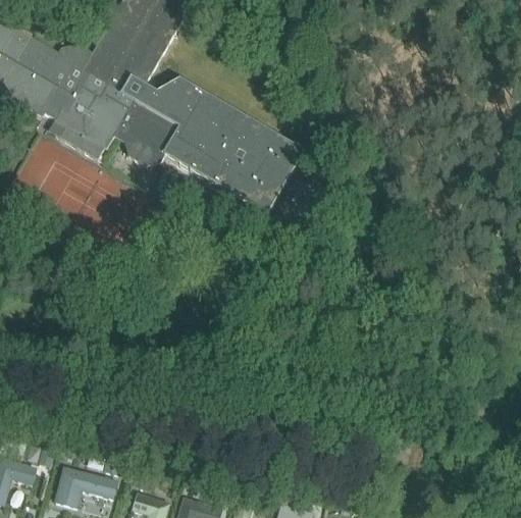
[(305,151),(179,80),(156,92),(144,85),(193,0),(121,0),(91,52),(76,44),(60,47),(56,54),(0,22),(0,92),(43,116),(45,113),(66,125),(60,138),(96,159),(103,148),(105,149),(112,137),(123,143),(127,156),(146,166),(160,163),(164,155),(267,214),(305,151)]
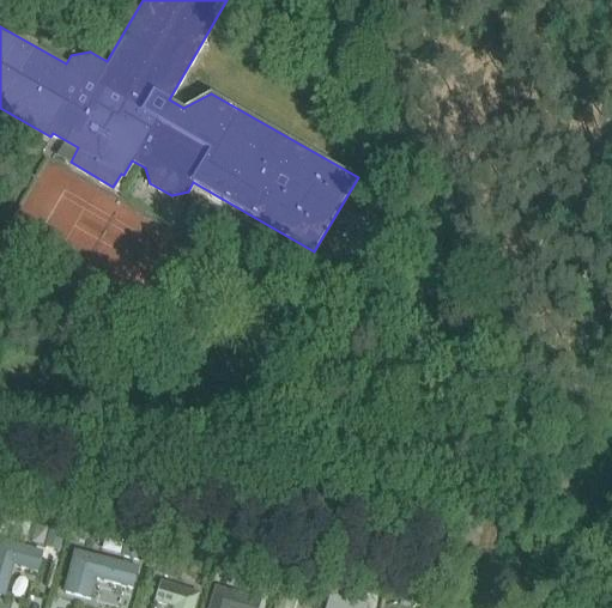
[(10,534),(14,515),(5,512),(0,532),(10,534)]
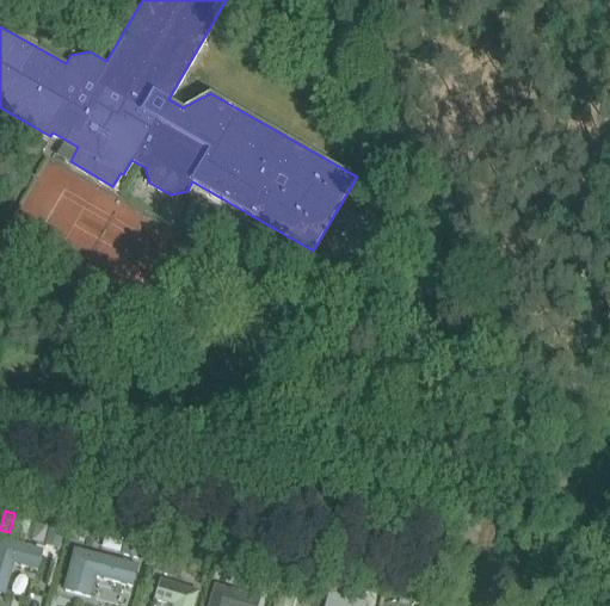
[(22,514),(17,533),(39,539),(44,520),(22,514)]
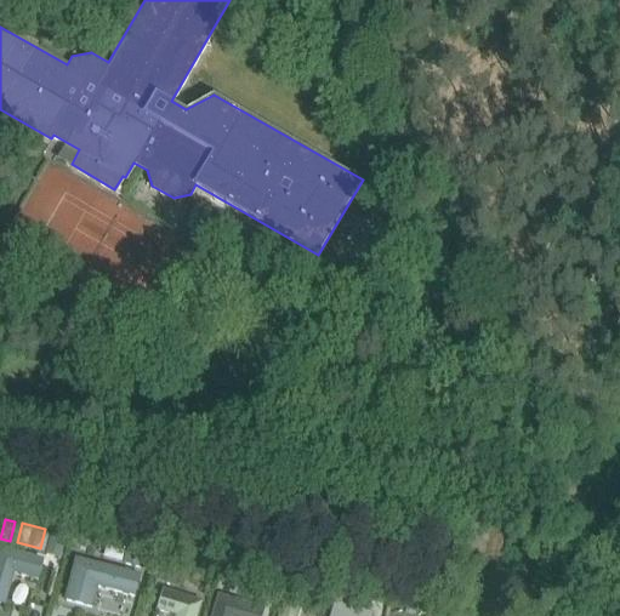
[(45,551),(61,554),(67,535),(51,530),(45,551)]
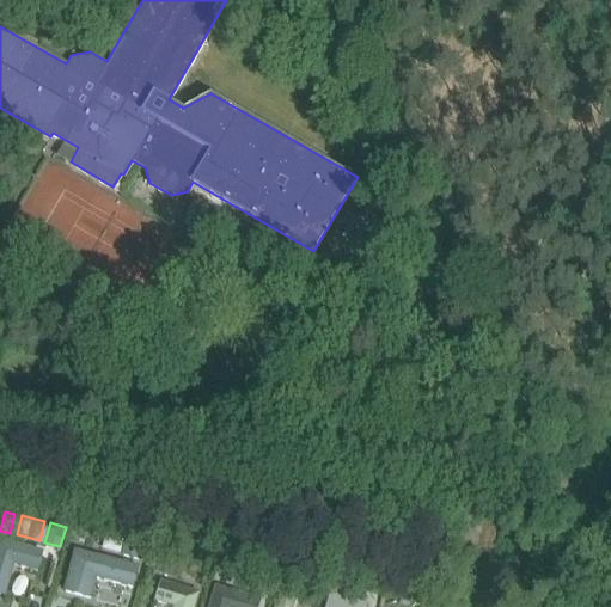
[(1,535),(0,535),(0,590),(6,593),(14,562),(38,568),(44,547),(23,541),(1,535)]
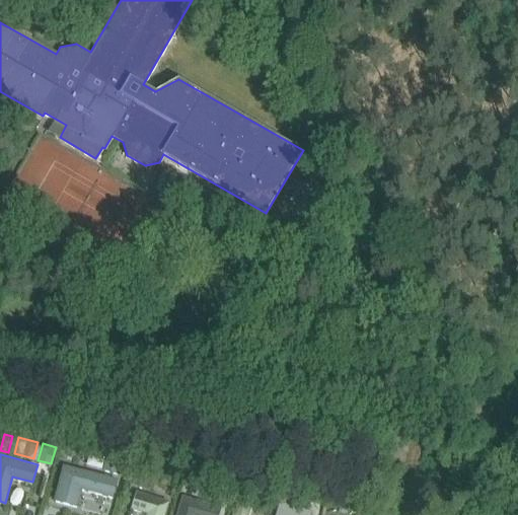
[(107,454),(103,468),(118,472),(122,458),(107,454)]
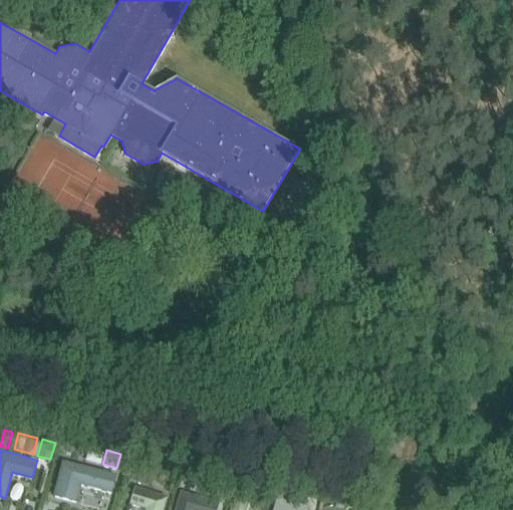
[(117,474),(64,459),(54,494),(77,500),(81,483),(113,491),(117,474)]
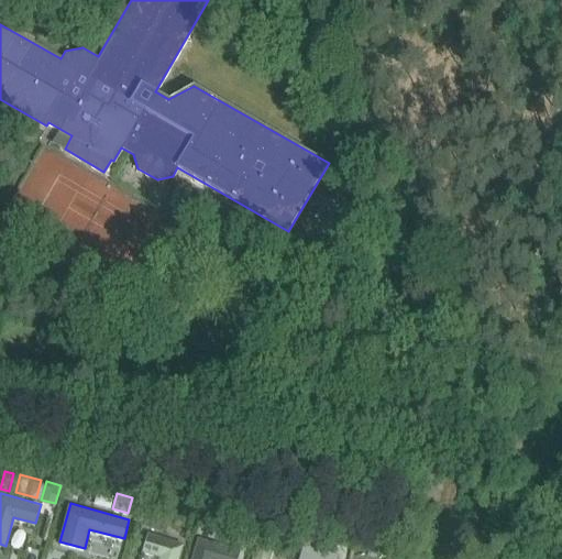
[(144,510),(140,523),(163,530),(167,516),(144,510)]
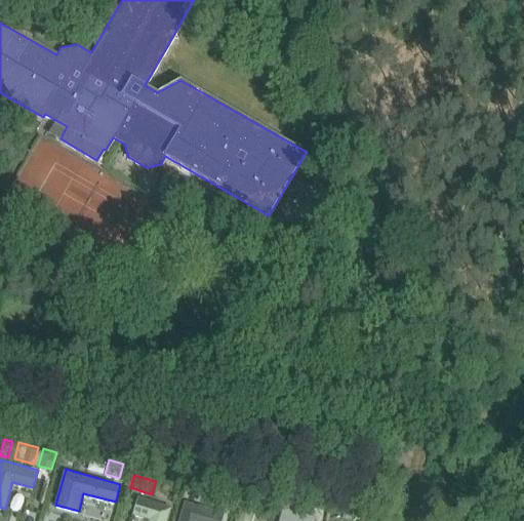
[(216,502),(232,507),(237,491),(222,486),(216,502)]
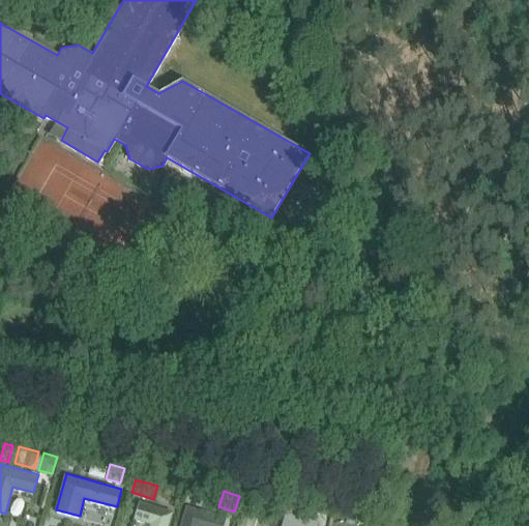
[(290,498),(287,510),(309,517),(312,504),(290,498)]
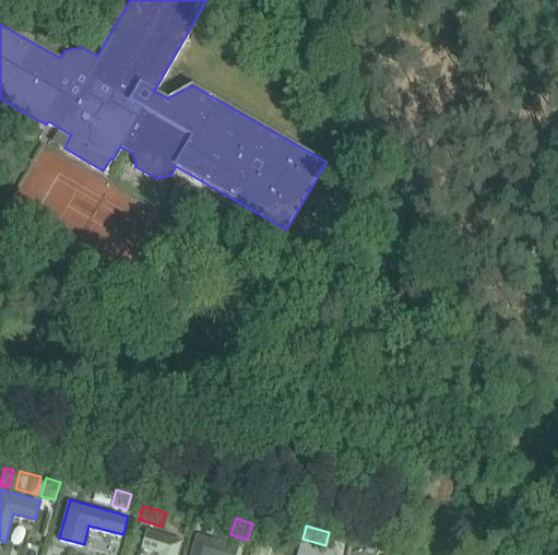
[(146,533),(142,546),(159,552),(157,554),(177,554),(183,538),(149,527),(146,533)]
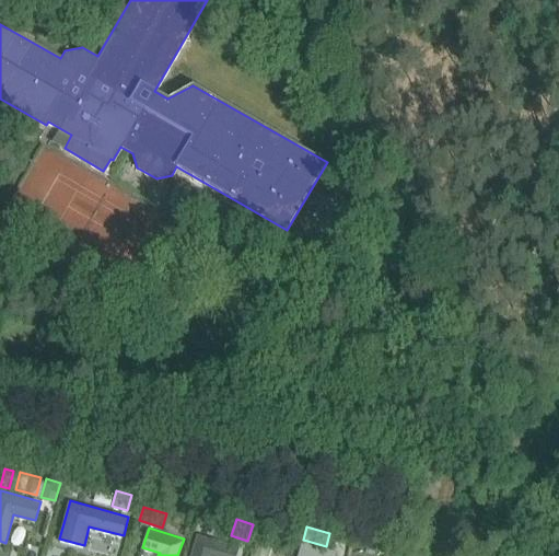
[(196,534),(189,555),(236,555),(240,546),(196,534)]
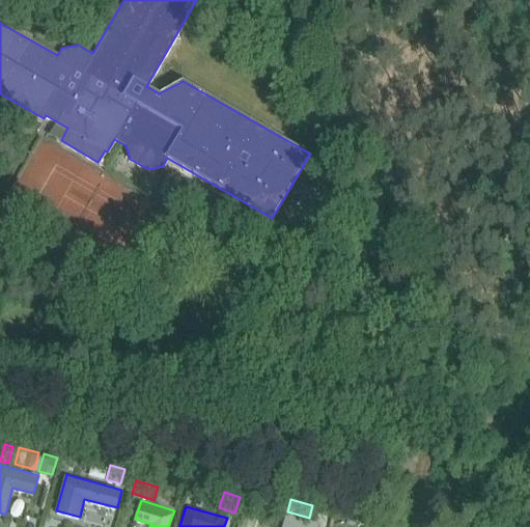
[(309,518),(287,511),(282,526),(318,526),(321,522),(309,518)]
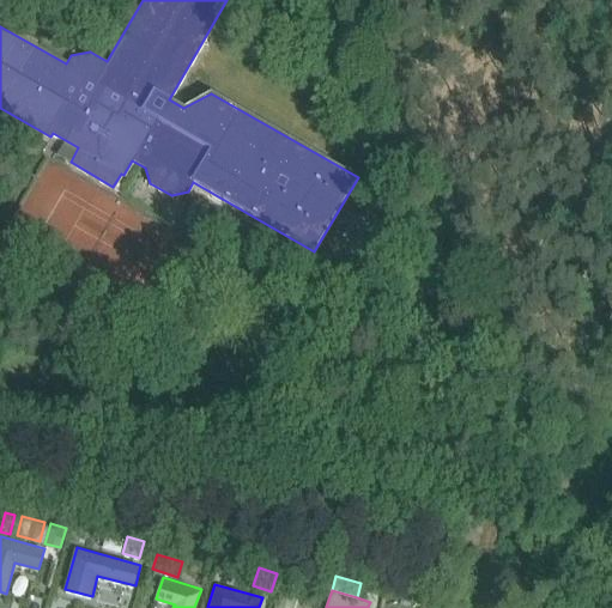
All buildings are outlined.
